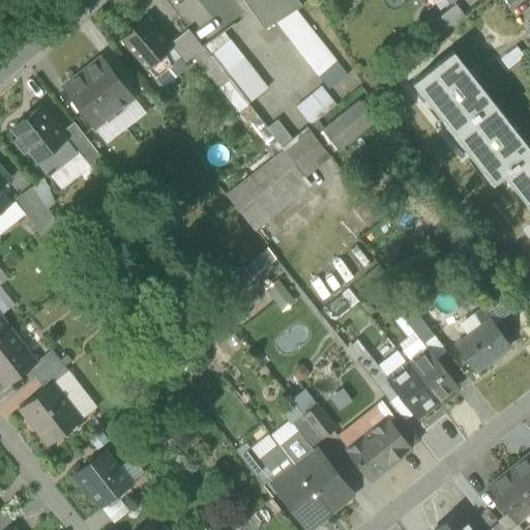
[(263,29),(275,22),(295,9),(301,6),(297,0),(242,0),(263,29)]
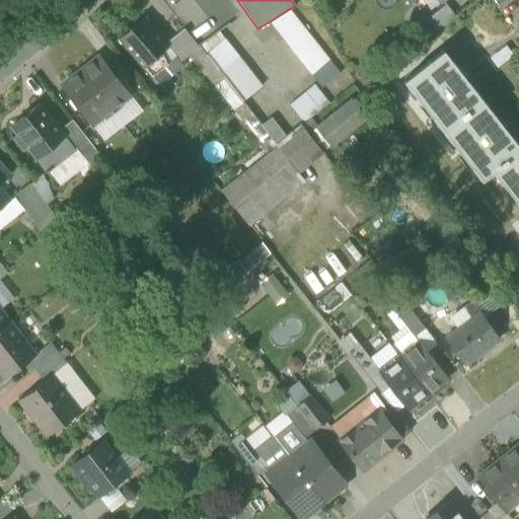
[(426,21),(435,32),(455,17),(445,5),(426,21)]
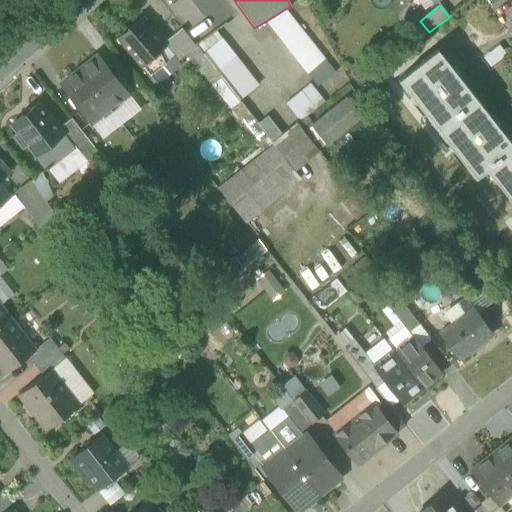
[(335,72),(285,9),(266,21),(318,85),(335,72)]
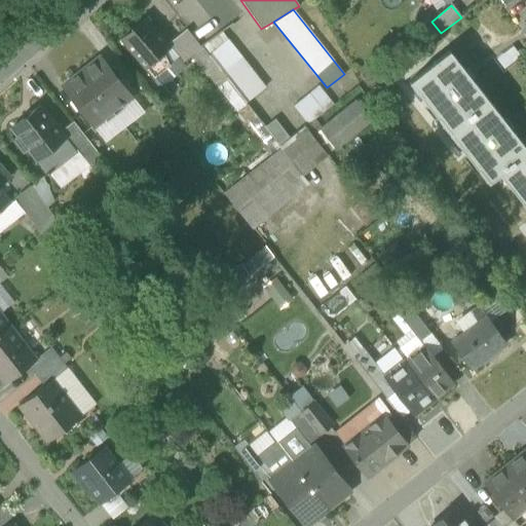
[(119,39),(145,68),(170,47),(167,44),(145,17),(119,39)]
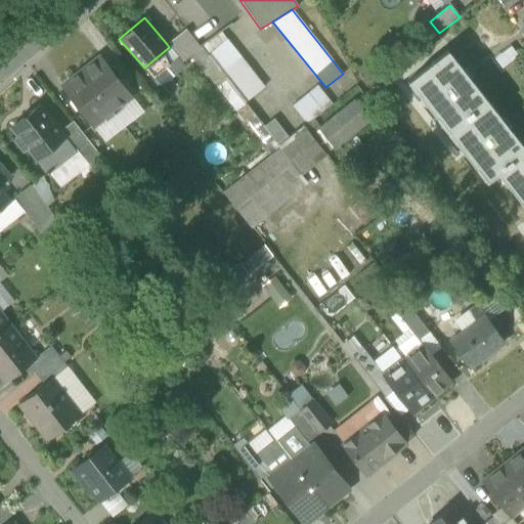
[(184,29),(167,44),(169,47),(184,66),(202,50),(184,29)]
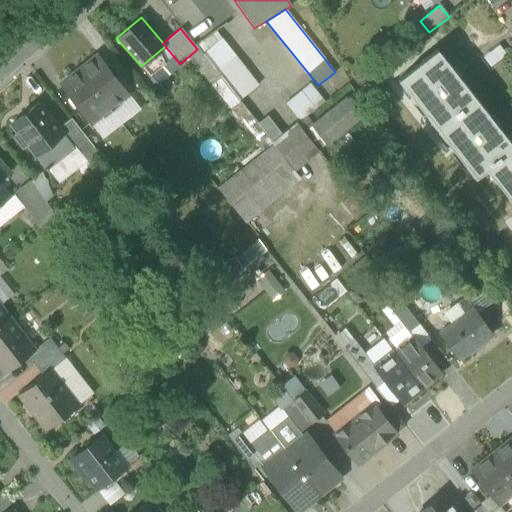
[(258,85),(222,39),(202,54),(239,101),(258,85)]
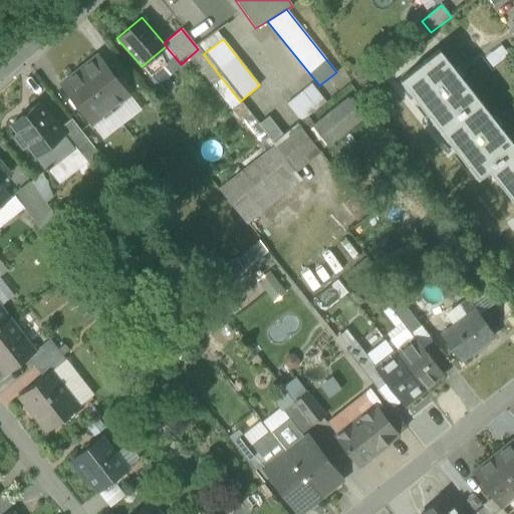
[(477,177),(487,169),(513,148),(437,49),(400,78),(477,177)]
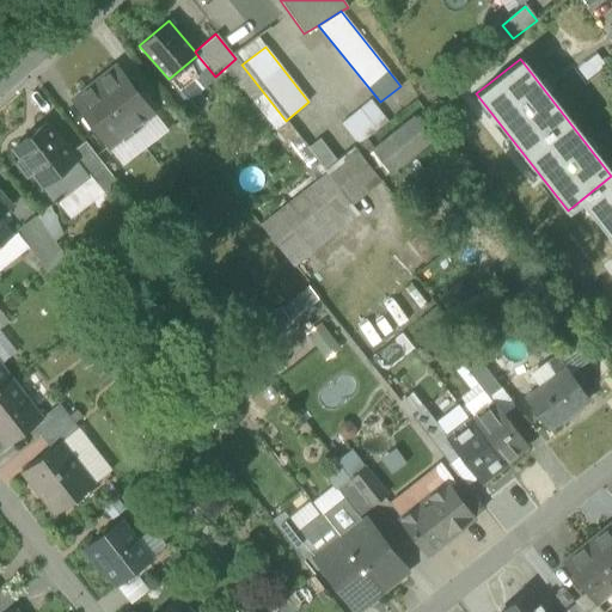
[(117,65),(93,83),(129,128),(153,110),(117,65)]
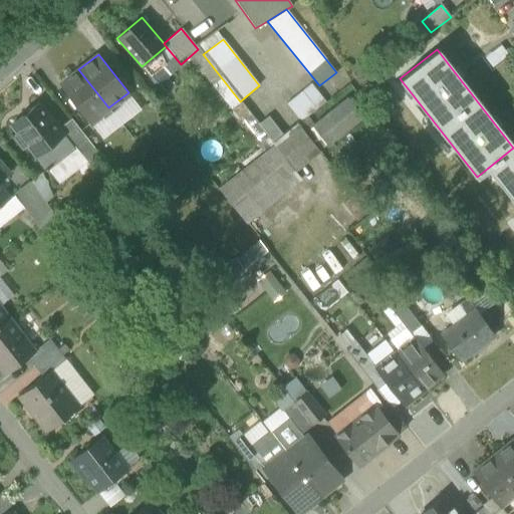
[(90,122),(108,107),(78,69),(60,83),(90,122)]
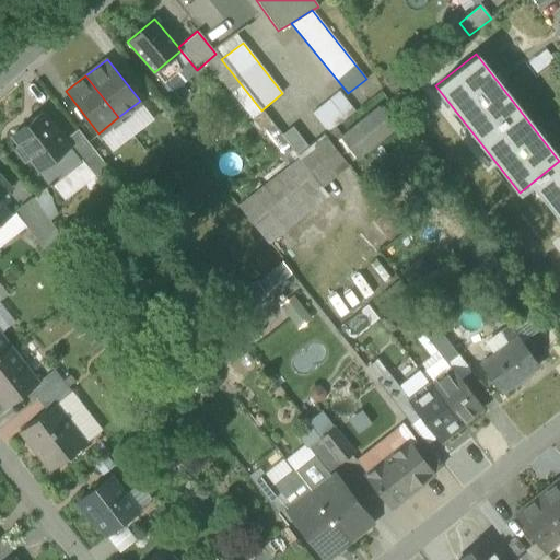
[(312,113),(327,132),(354,111),(339,91),(312,113)]
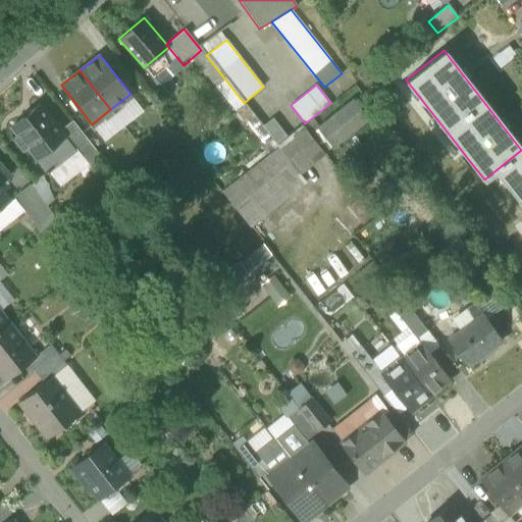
[(317,128),(331,147),(368,117),(354,100),(317,128)]
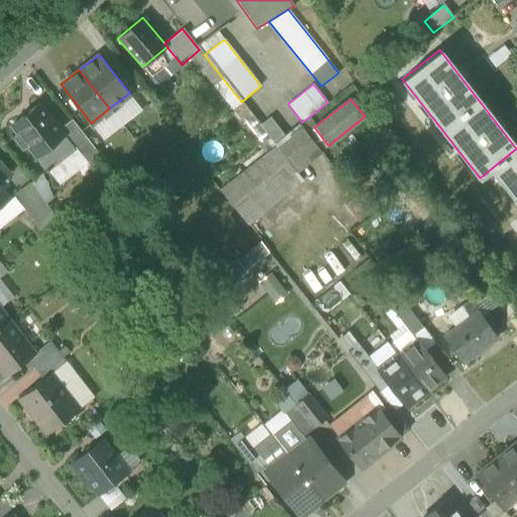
[(250,116),(240,103),(231,111),(241,123),(250,116)]
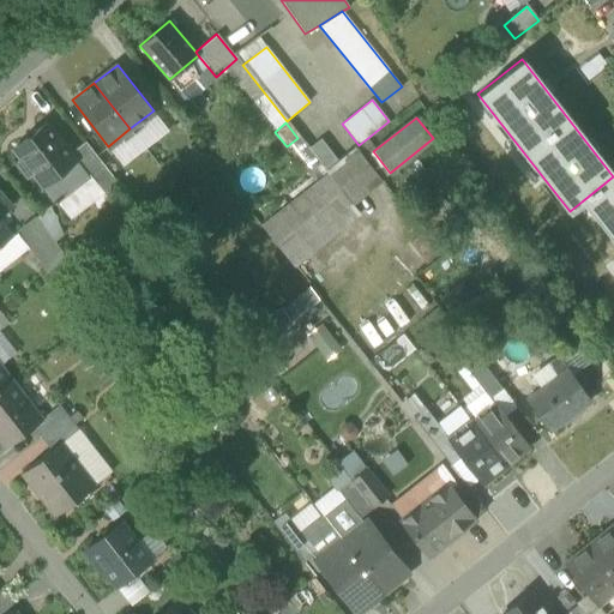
[(17,164),(40,193),(77,163),(71,156),(47,125),(14,151),(22,161),(17,164)]
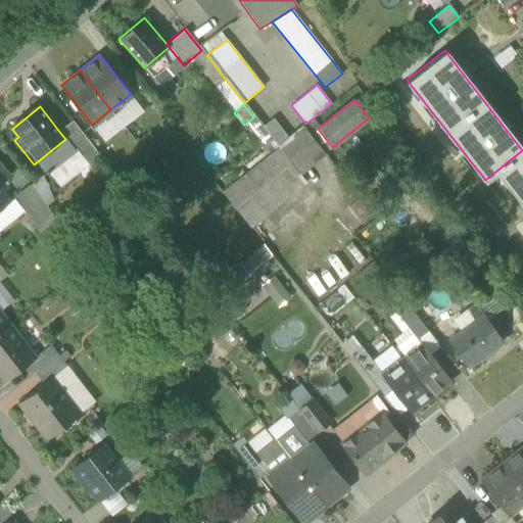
[(287,137),(273,119),(264,126),(278,144),(287,137)]
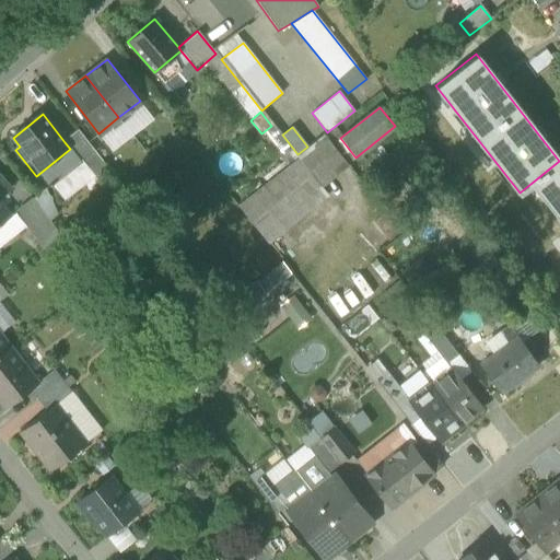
[(70,149),(80,162),(94,151),(79,131),(65,142),(70,149)]
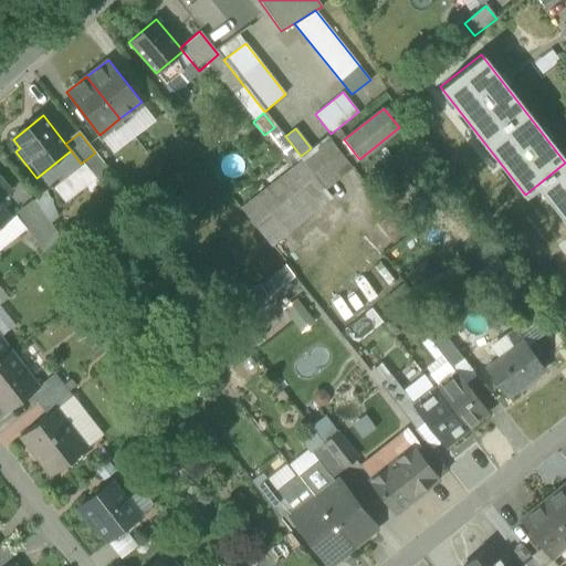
[(327,136),(314,147),(336,177),(350,166),(327,136)]
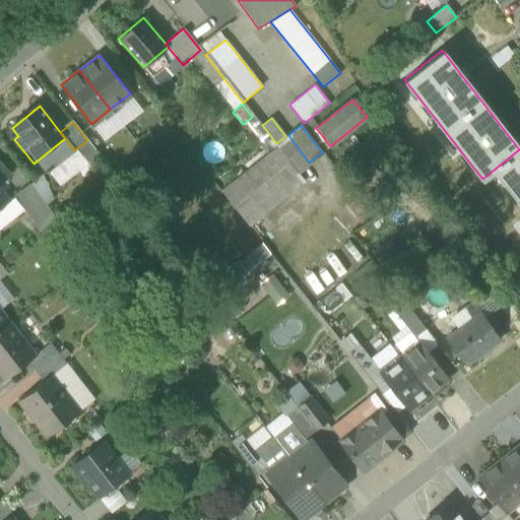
[(297,173),(309,163),(288,135),(276,145),(277,146),(297,173)]
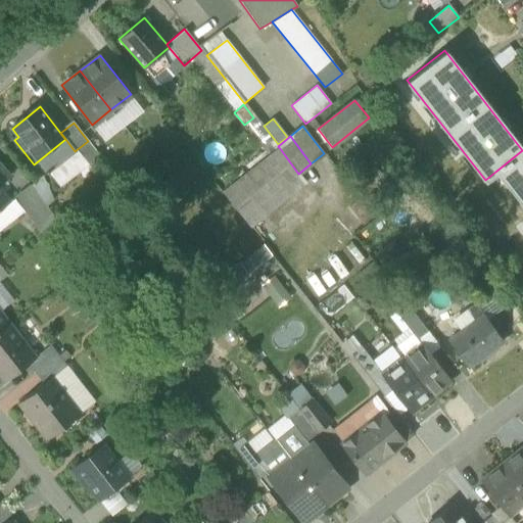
[(279,147),(238,179),(267,214),(306,183),(298,174),(279,147)]
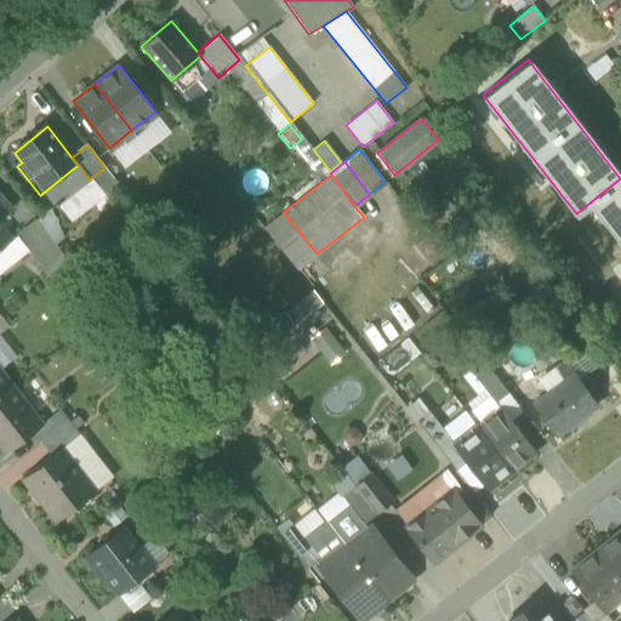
[(620,178),(588,204),(620,245),(620,178)]
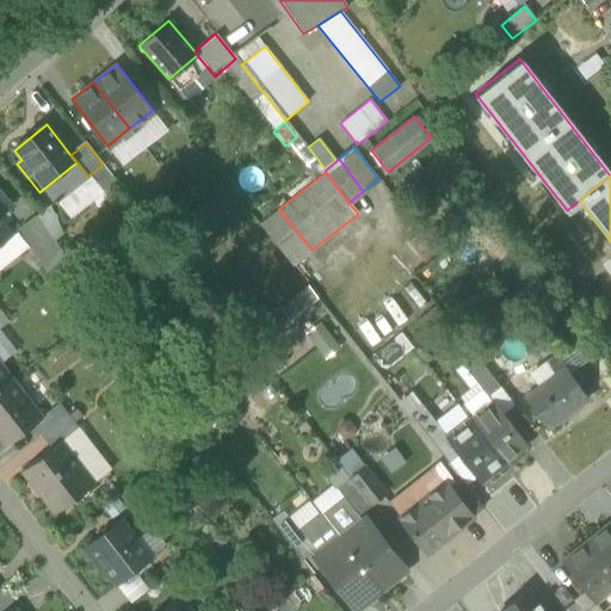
[(0,245),(12,236),(0,222),(0,216),(7,210),(0,201),(0,245)]
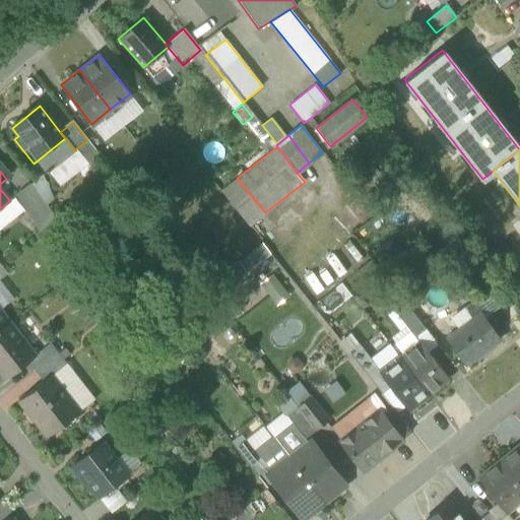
[(249,225),(265,212),(237,178),(221,191),(249,225)]
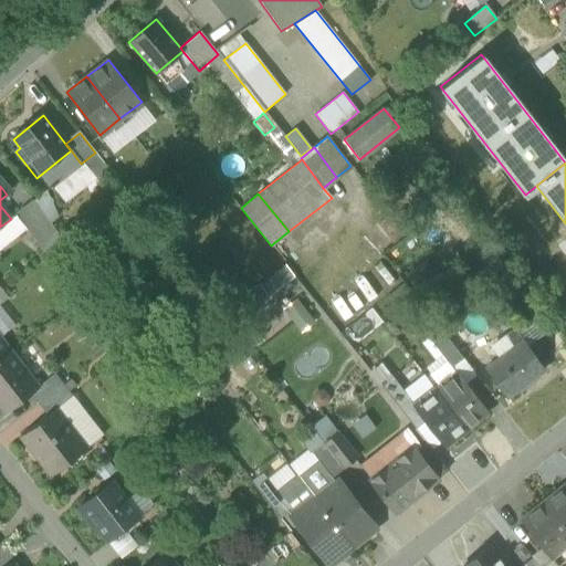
[(17,213),(11,219),(0,227),(0,249),(28,227),(17,213)]
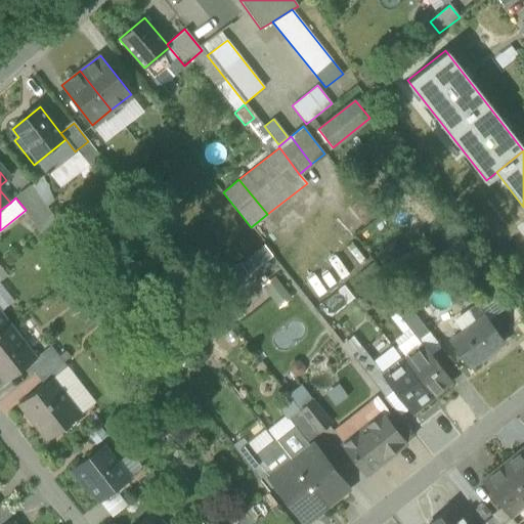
[(374,217),(359,200),(349,208),(363,225),(374,217)]
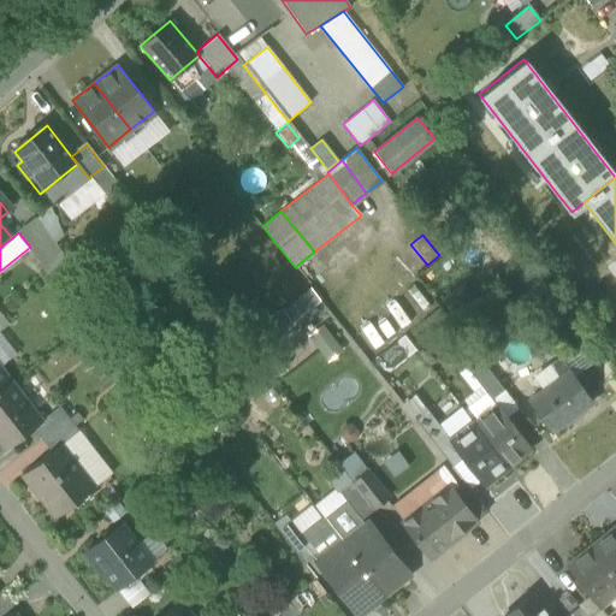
[(309,289),(283,309),(291,321),(319,301),(309,289)]
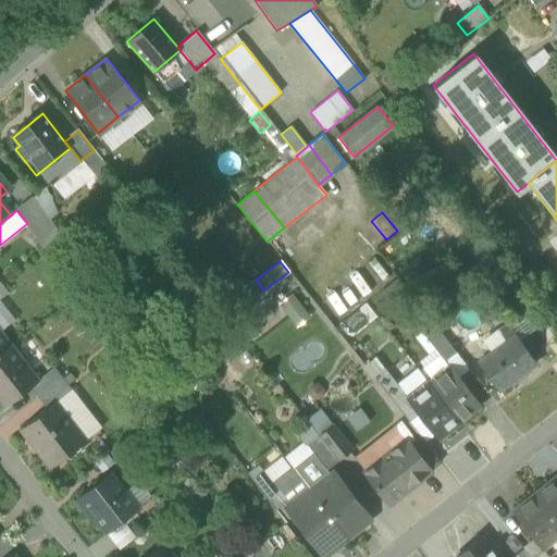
[(283,305),(293,324),(307,318),(297,297),(283,305)]
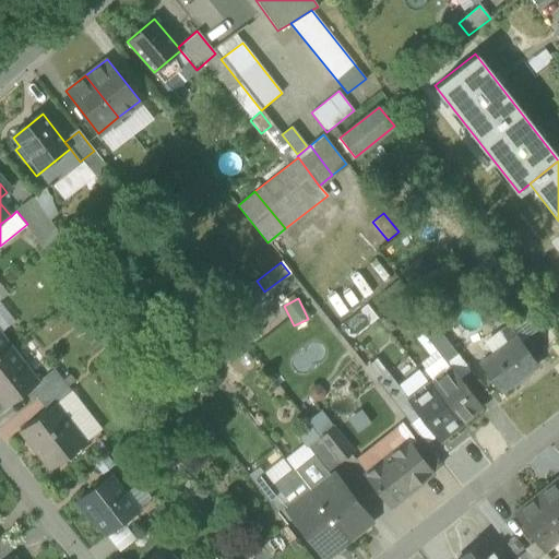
[(0,355),(13,345),(0,326),(0,355)]
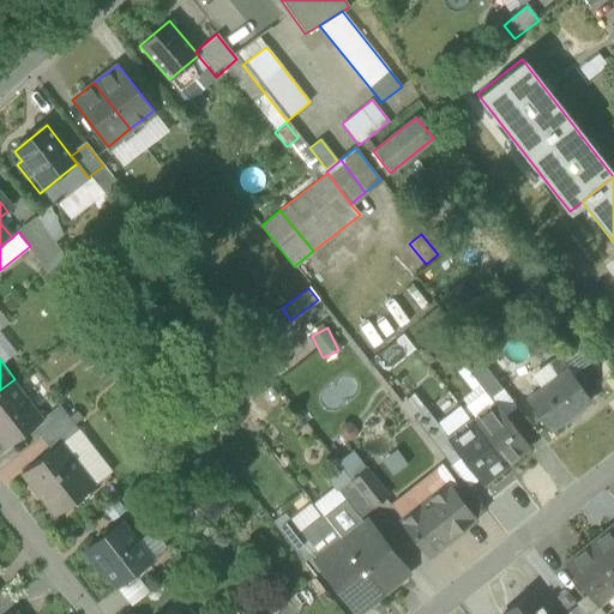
[(469,371),(497,404),(507,396),(481,362),(469,371)]
